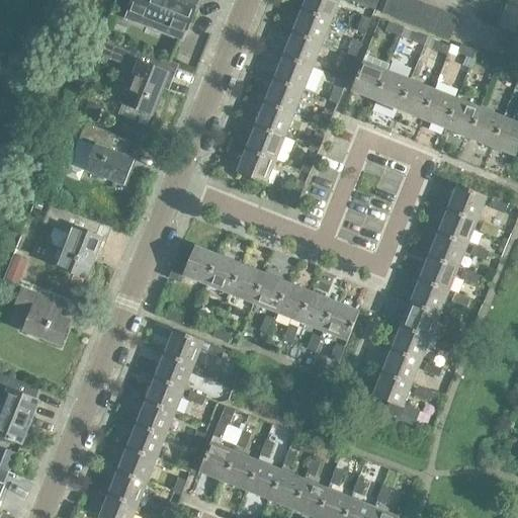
[(202,0),(133,0),(125,19),(182,41),(194,12),(198,13),(202,0)]
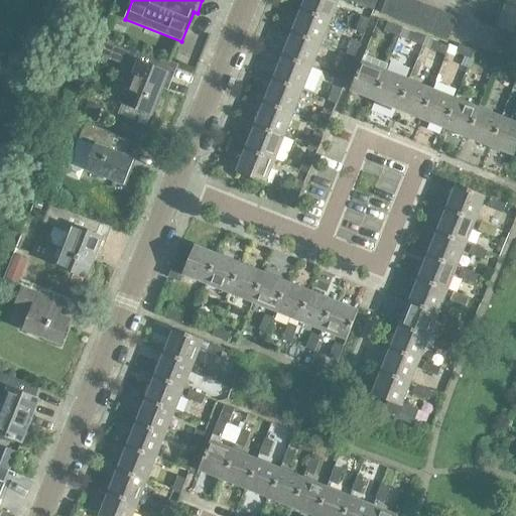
[(331,20),(336,6),(338,0),(304,0),(301,9),(331,20)]
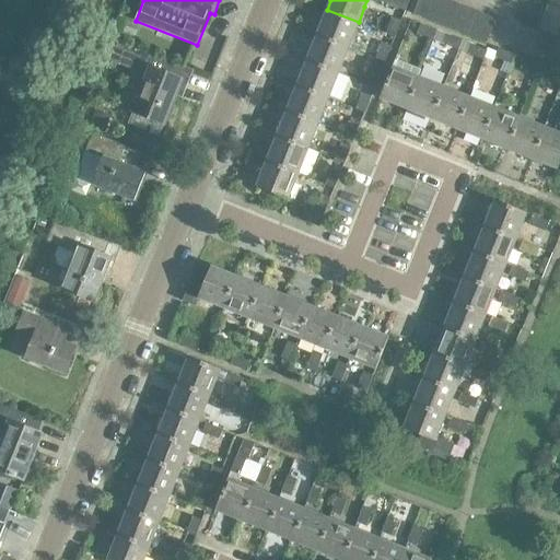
[(392,6),(381,1),(376,0),(366,0),(364,7),(372,9),(372,8),(388,14),(392,6)]
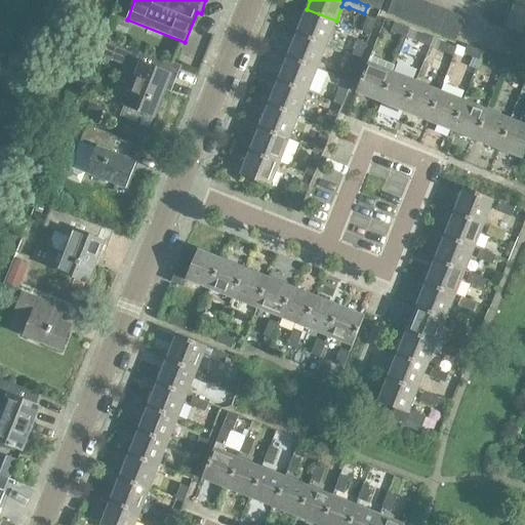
[(379,10),(384,0),(370,0),(368,6),(379,10)]
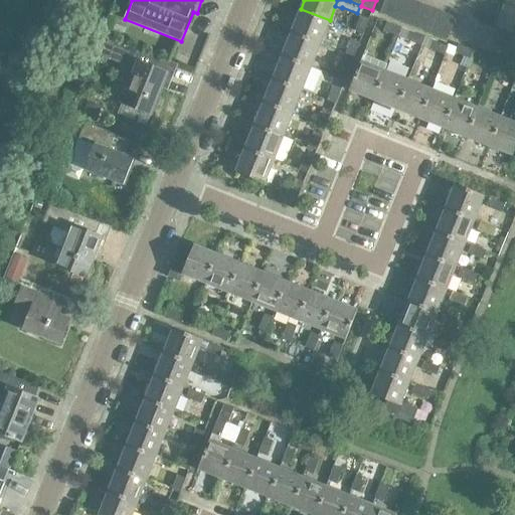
[(391,18),(397,0),(385,0),(380,13),(391,18)]
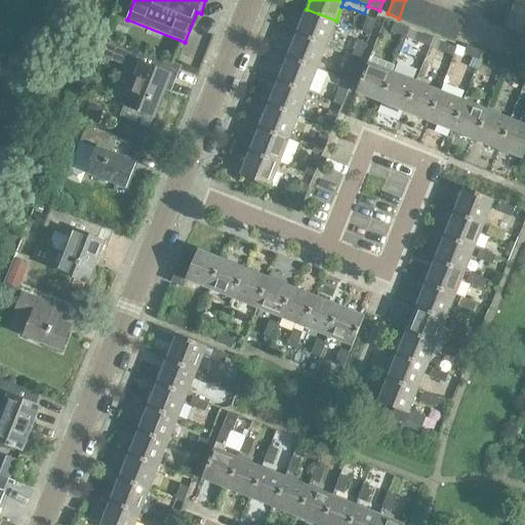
[(410,23),(418,0),(405,0),(399,18),(410,23)]
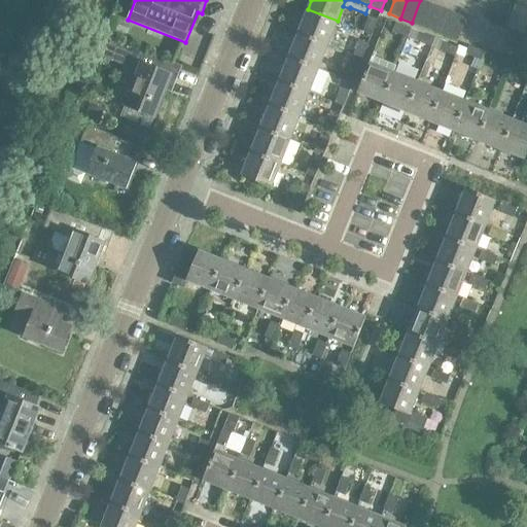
[(423,28),(432,4),(420,0),(412,23),(423,28)]
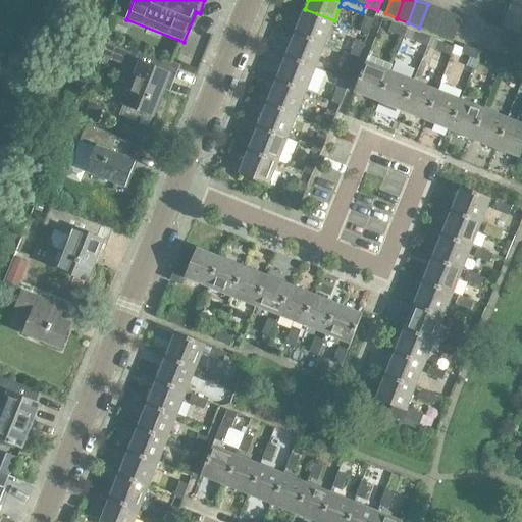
[(521,35),(521,6),(513,3),(504,28),(521,35)]
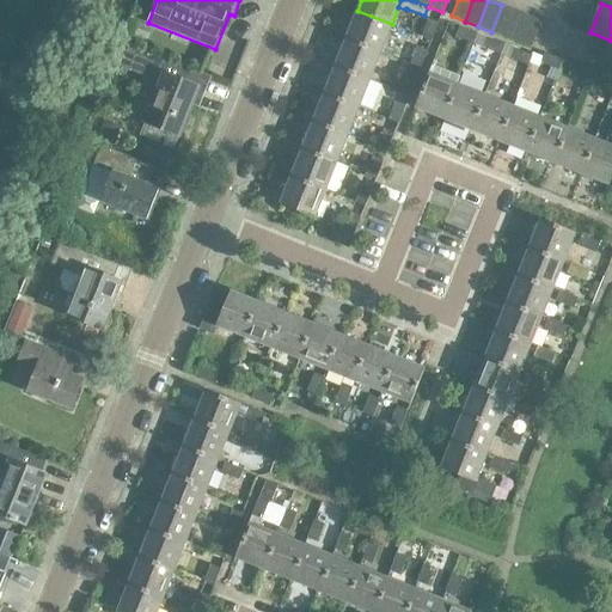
[(505,37),(515,11),(502,5),(491,32),(505,37)]
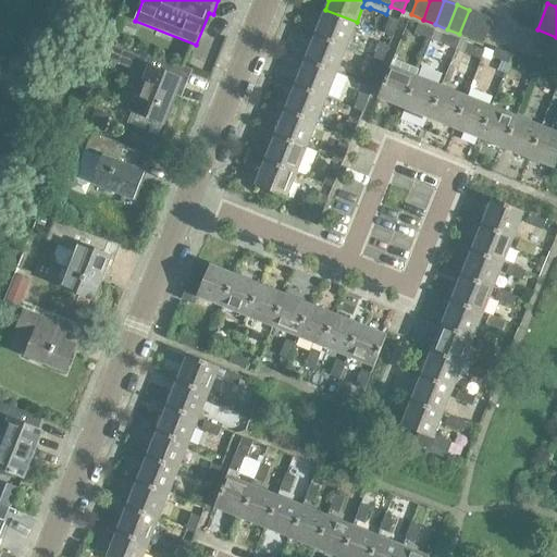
[(403,11),(391,7),(390,5),(386,14),(386,16),(390,17),(399,21),(403,11)]
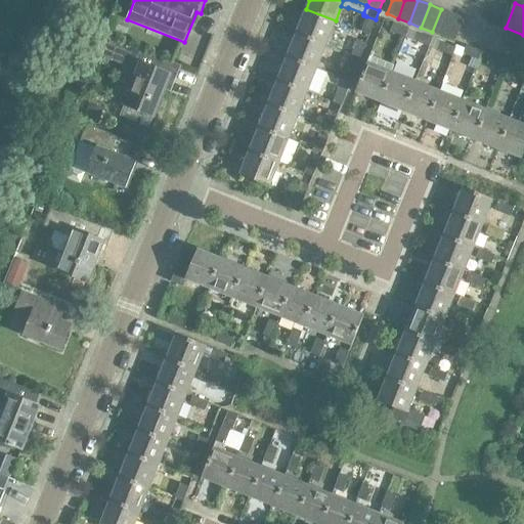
[(325,44),(336,20),(306,9),(297,33),(325,44)]
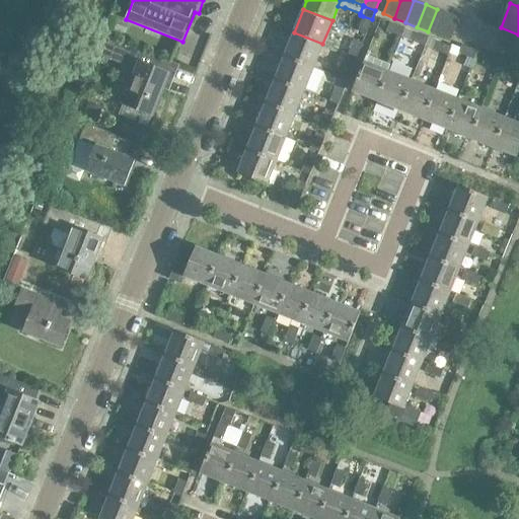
[(439,35),(448,13),(437,9),(428,31),(439,35)]
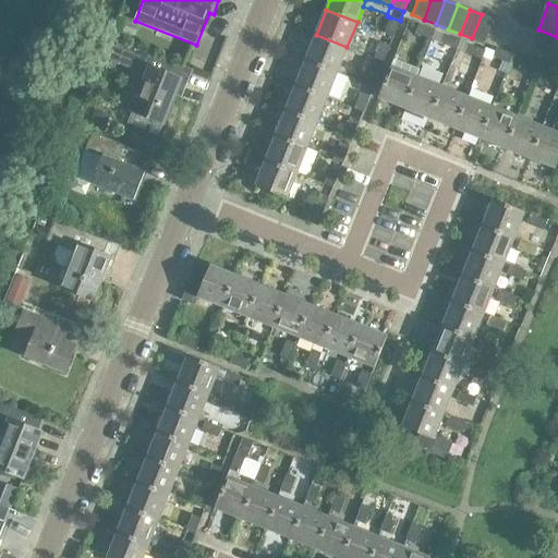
[(485,44),(494,20),(482,14),(472,38),(485,44)]
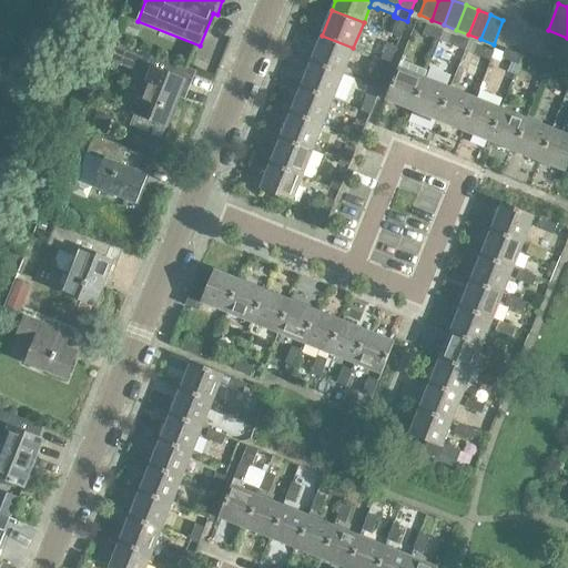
[(391,34),(401,38),(407,21),(397,18),(391,34)]
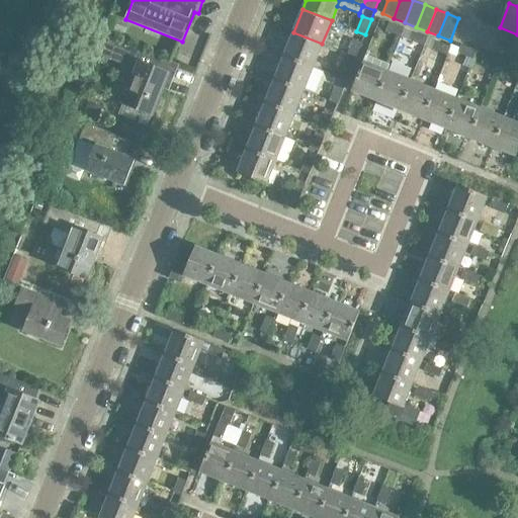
[(385,31),(401,37),(404,28),(390,22),(385,31)]
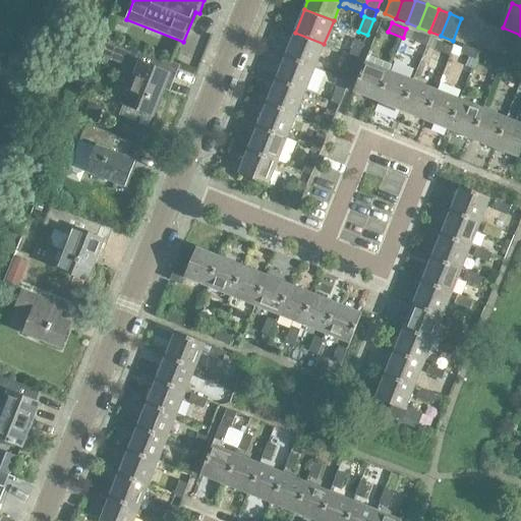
[(314,67),(324,44),(295,33),(286,56),(314,67)]
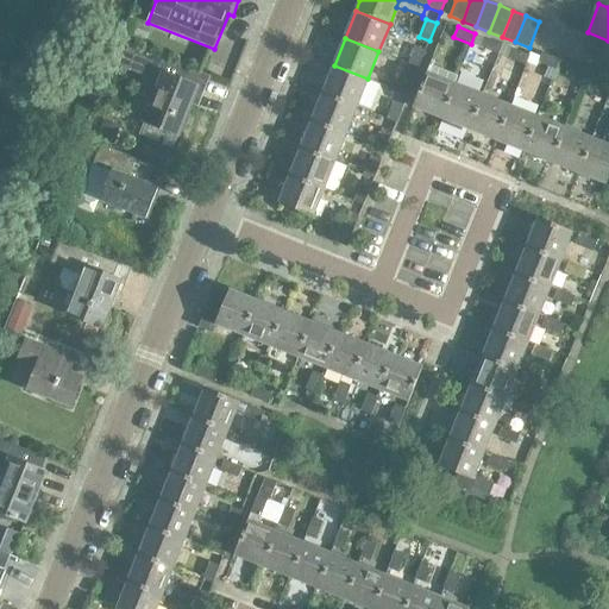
[(498,55),(502,44),(485,38),(481,48),(498,55)]
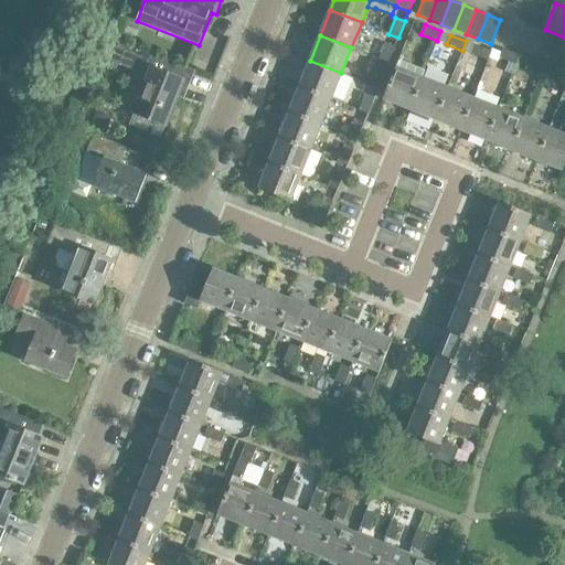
[(185,77),(192,80),(195,71),(112,38),(103,59),(148,76),(134,113),(164,125),(159,140),(160,140),(178,97),(185,77)]
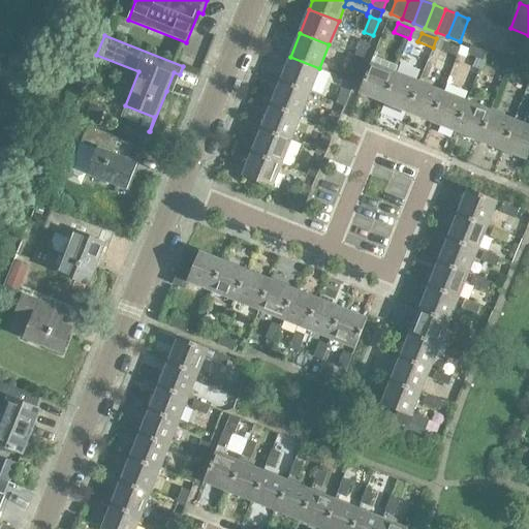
[(517,52),(528,56),(528,39),(523,37),(517,52)]
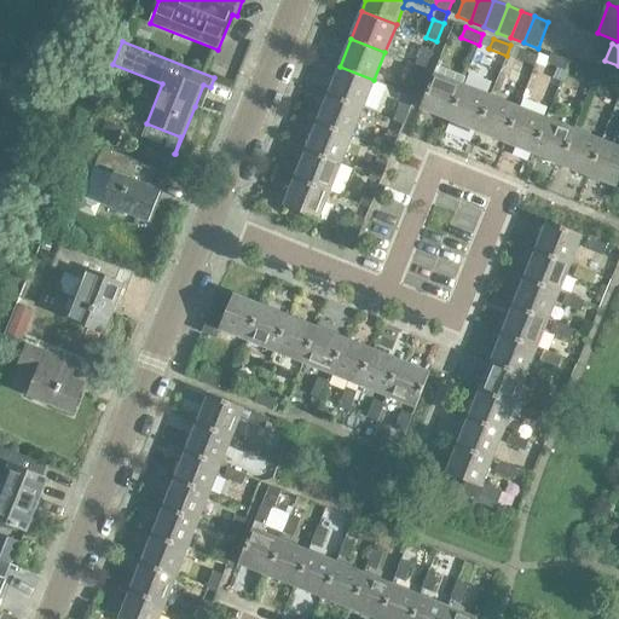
[(415,65),(426,69),(432,52),(422,47),(415,65)]
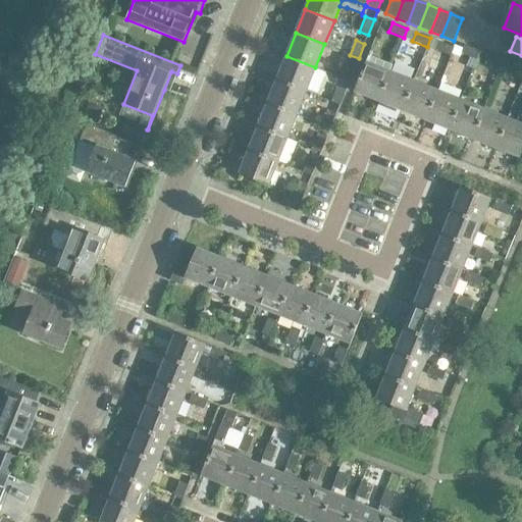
[(451,56),(454,48),(439,42),(436,50),(451,56)]
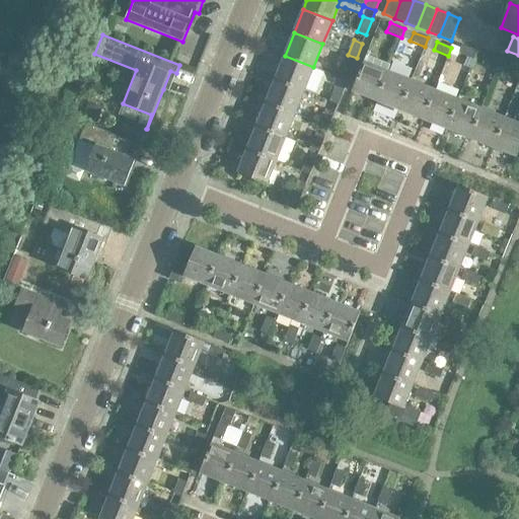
[(473,59),(476,52),(477,51),(462,45),(459,54),(473,59)]
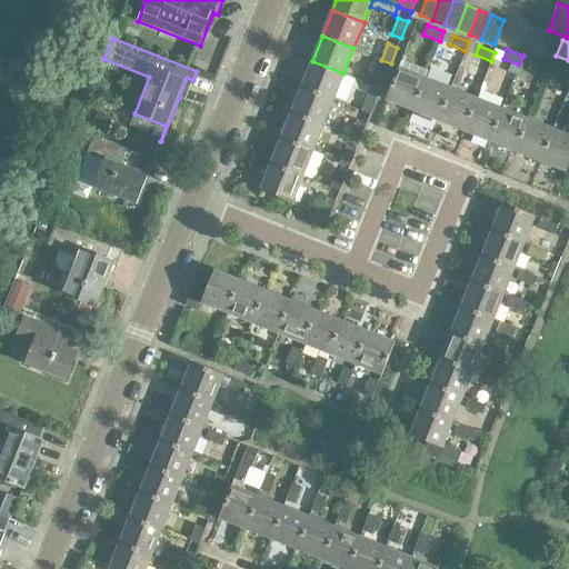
[(529,69),(545,76),(549,66),(532,59),(529,69)]
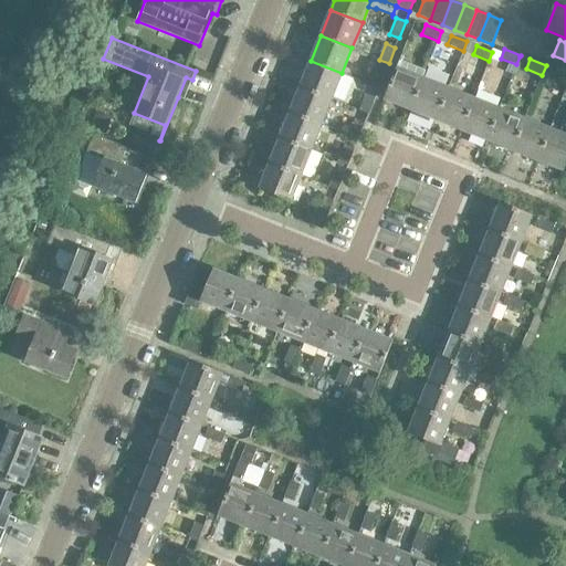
[(332,98),(342,73),(311,61),(301,86),(332,98)]
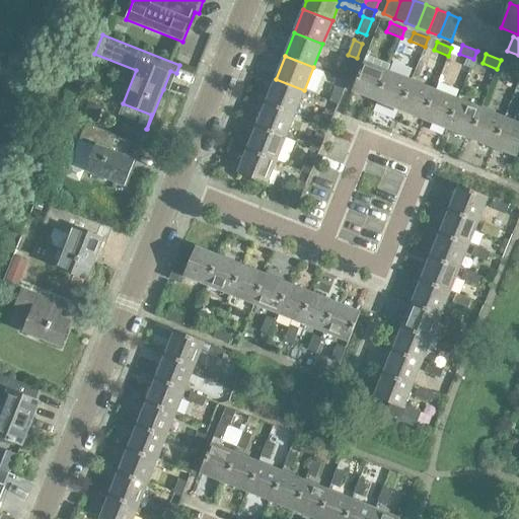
[(376,101),(387,72),(364,63),(366,59),(365,58),(352,91),(376,101)]
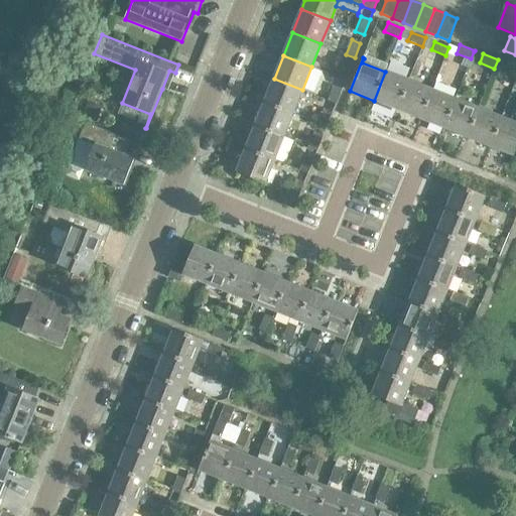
[(337,78),(345,81),(351,67),(343,62),(337,78)]
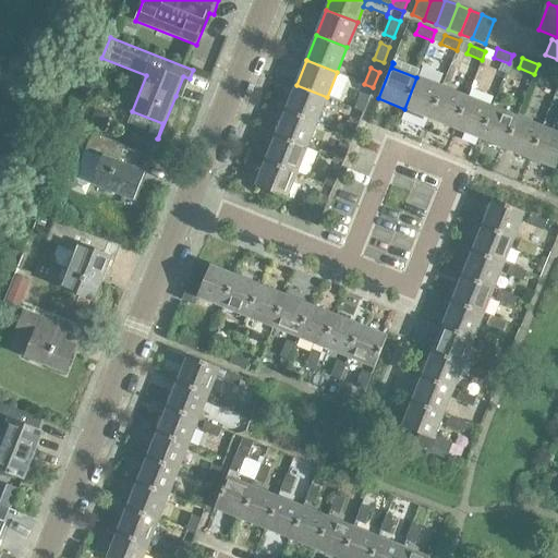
[(557,83),(557,72),(547,68),(544,77),(557,83)]
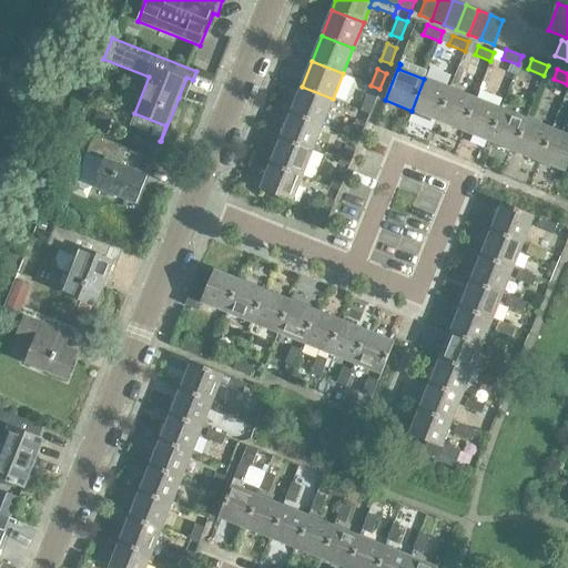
[(437,121),(449,89),(424,79),(412,111),(437,121)]
